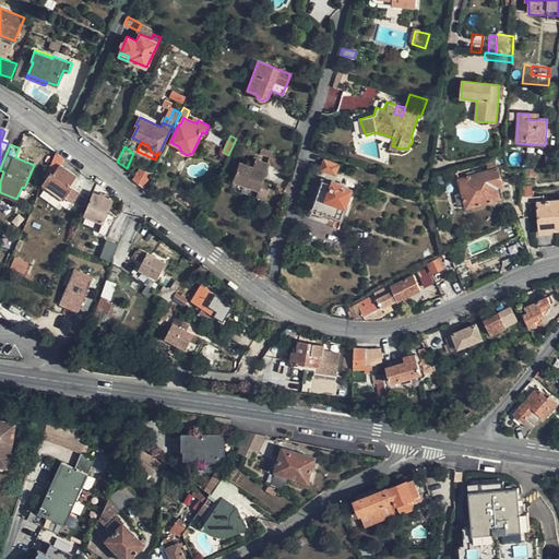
[(273,151),(263,146),(261,153),(271,156),(273,151)]
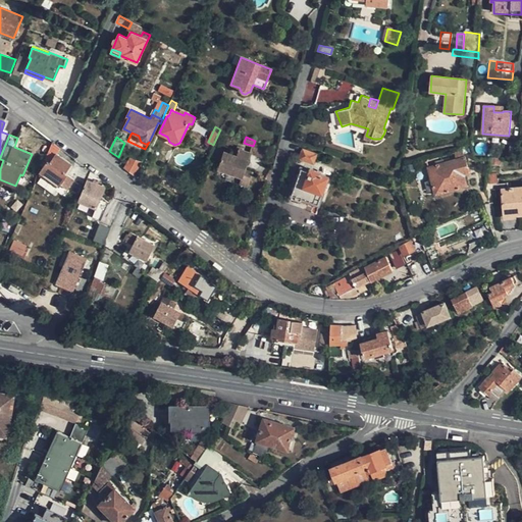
[(253,146),(250,154),(264,159),(269,146),(255,141),(253,146)]
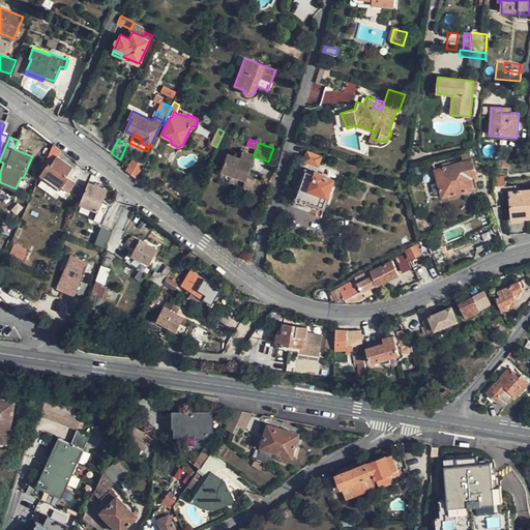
[(407,149),(392,144),(390,151),(405,156),(407,149)]
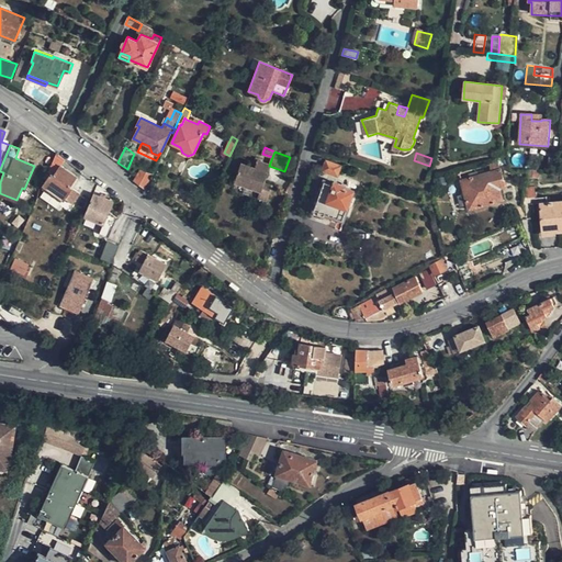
[(65,159),(56,154),(48,172),(51,173),(43,186),(64,200),(71,188),(70,187),(76,177),(60,166),(65,159)]
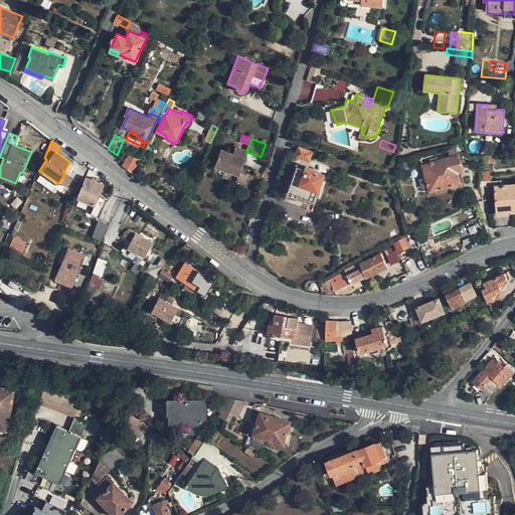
[(510,156),(511,142),(503,141),(502,155),(510,156)]
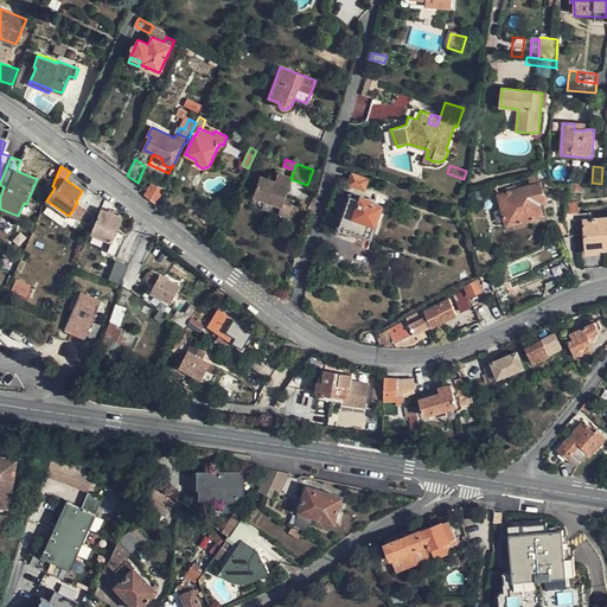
[(257,190),(285,199),(288,190),(289,189),(288,187),(291,179),(279,174),(275,184),(261,179),(257,190)]
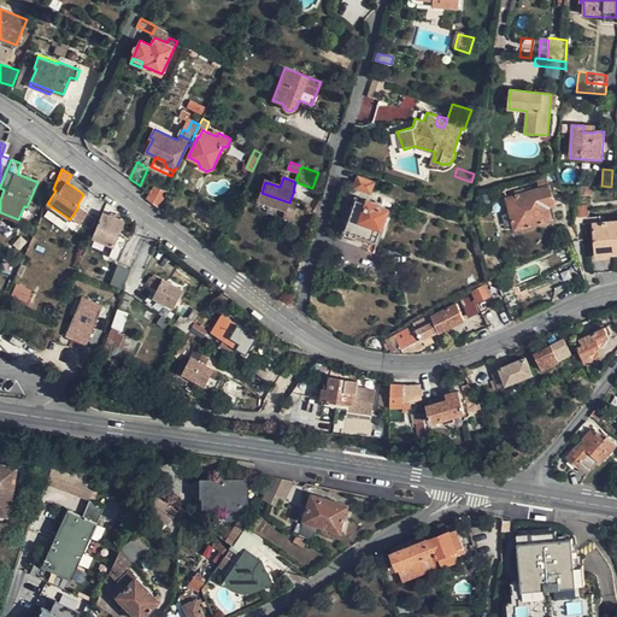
[(372,194),(375,184),(360,180),(357,189),(372,194)]
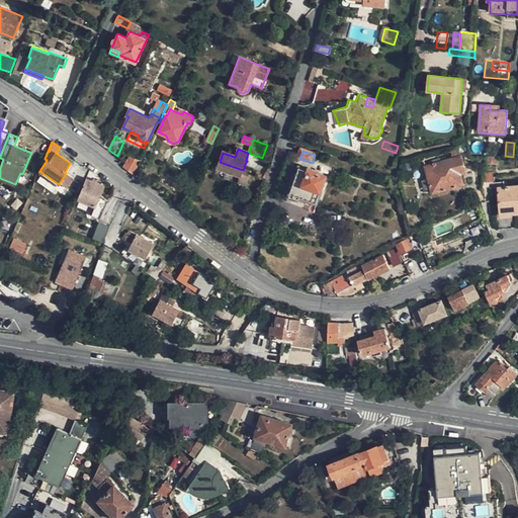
[(124,167),(134,175),(139,161),(128,157),(124,167)]
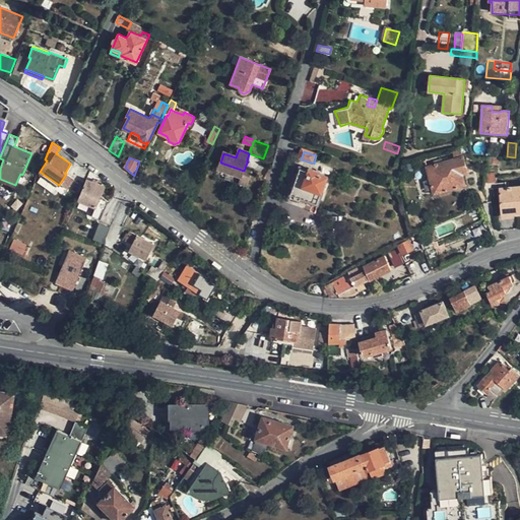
[(462,157),(461,158),(453,160),(442,164),(441,160),(426,165),(434,195),(465,186),(462,176),(461,171),(465,169),(462,157)]
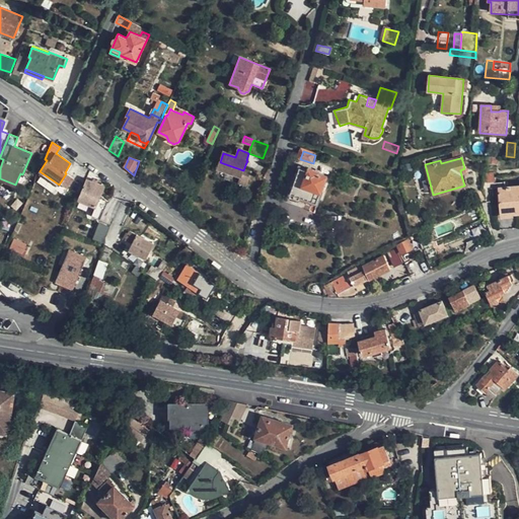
[(254,164),(246,162),(243,170),(243,173),(250,175),(254,164)]
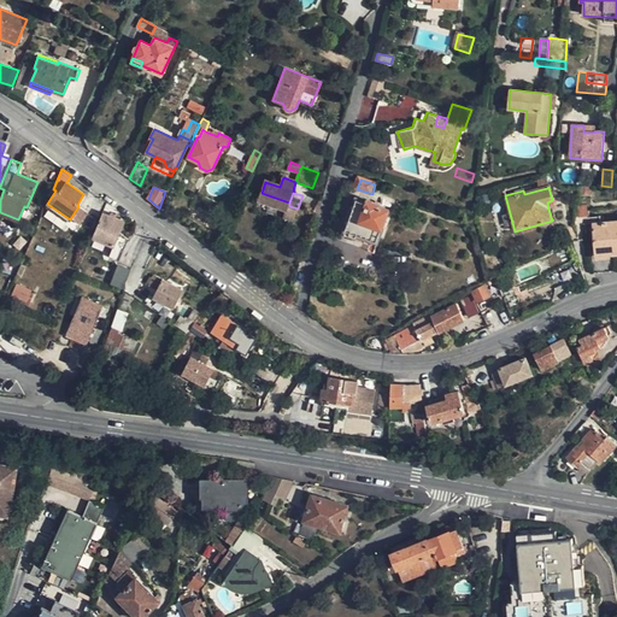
[(356,204),(353,211),(351,219),(344,238),(362,245),(359,250),(372,254),(388,211),(378,207),(380,206),(369,201),(368,204),(358,200),(358,204),(356,204)]
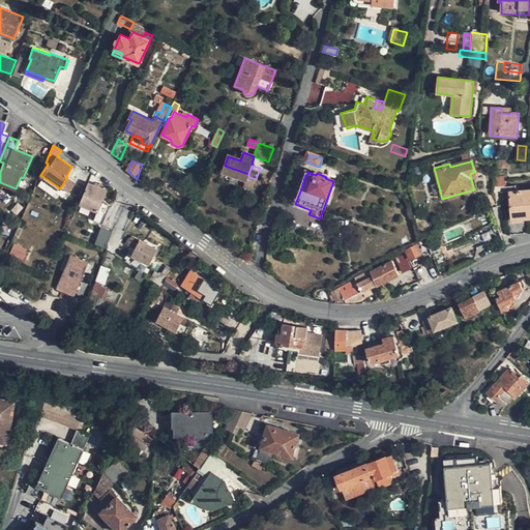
[(107,192),(87,183),(79,204),(97,213),(95,222),(102,225),(111,207),(111,206),(104,201),(107,192)]
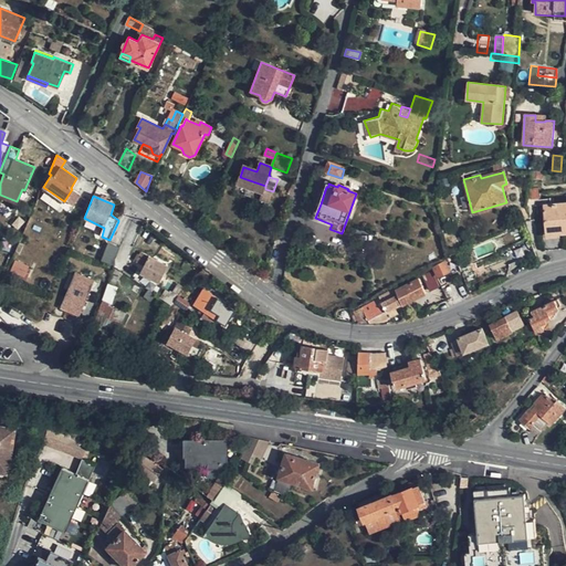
[(565,203),(545,207),(547,234),(559,232),(565,231),(565,203)]
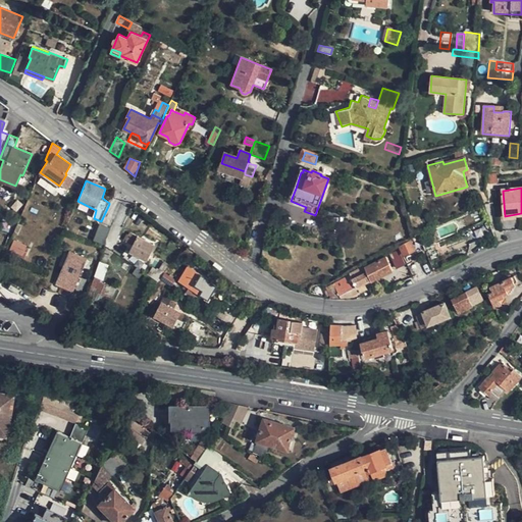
[(109,229),(99,224),(94,240),(104,244),(109,229)]
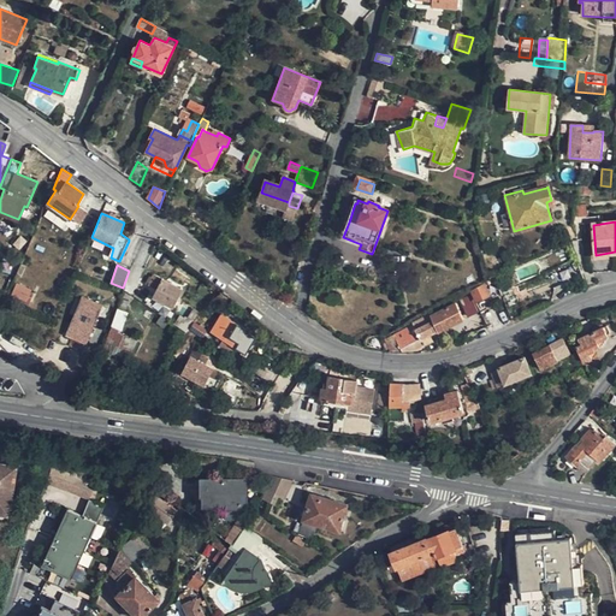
[(182,291),(153,276),(148,286),(155,290),(153,298),(172,308),(176,301),(182,291)]
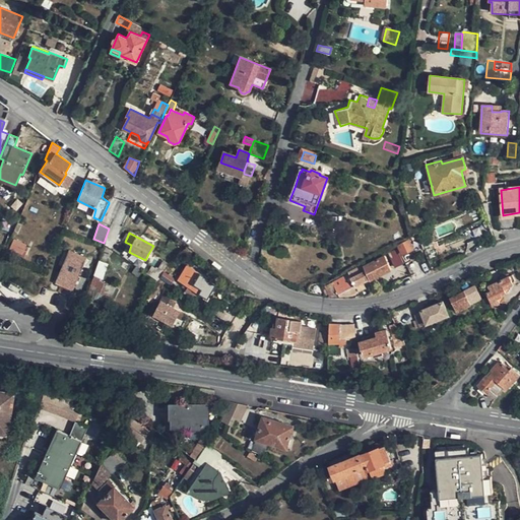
[(414,239),(398,247),(403,258),(419,250),(414,239)]
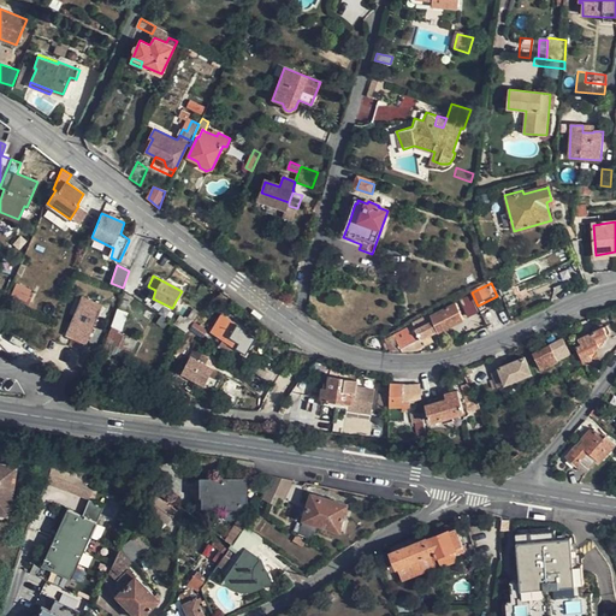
[(23,291),(15,286),(12,295),(24,300),(24,298),(21,296),(23,291)]
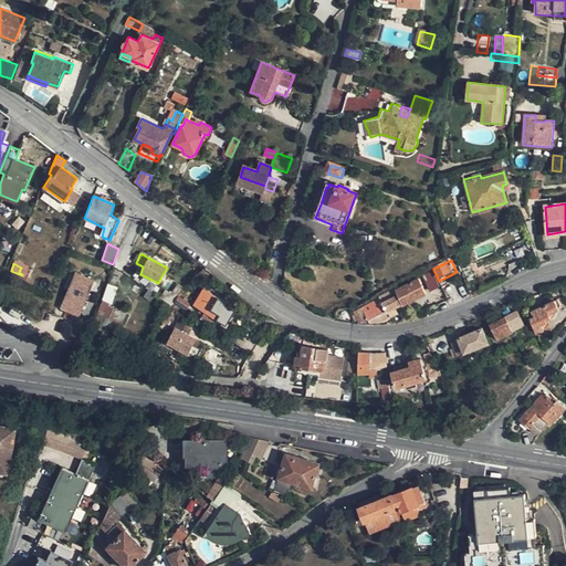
[(94,280),(75,272),(62,304),(81,312),(94,280)]
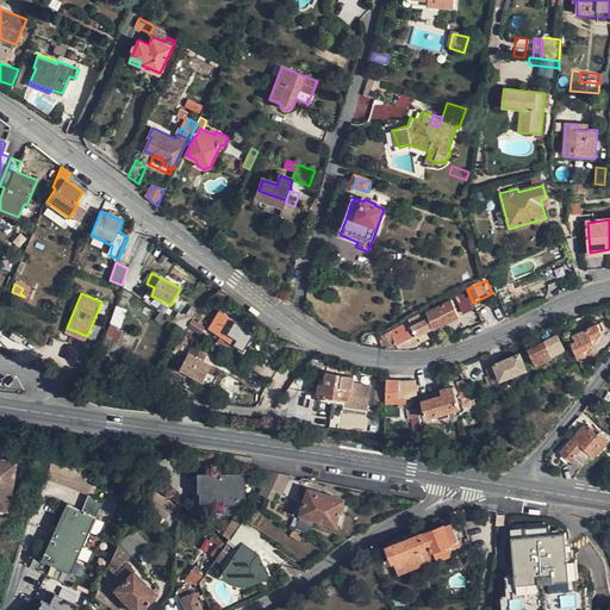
[(465,294),(455,299),(462,315),(473,310),(465,294)]
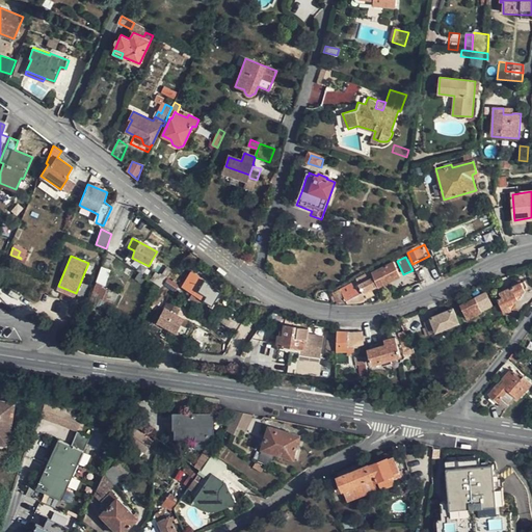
[(372,273),(379,287),(399,276),(393,262),(372,273)]
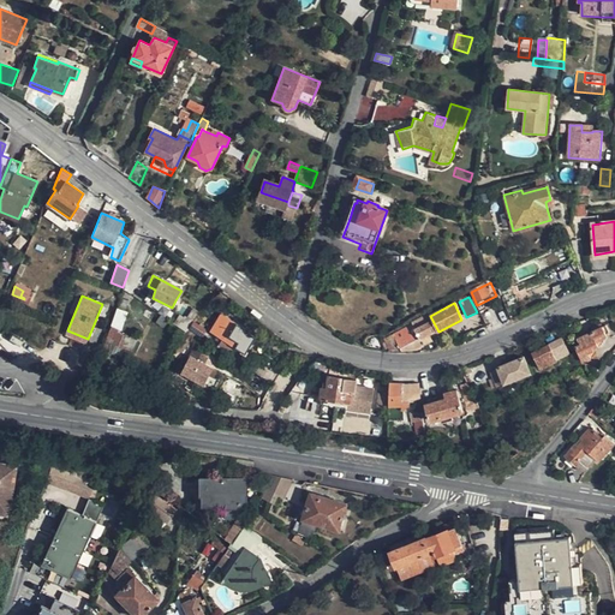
[(139,346),(149,323),(123,312),(114,332),(117,333),(112,344),(131,352),(135,345),(139,346)]
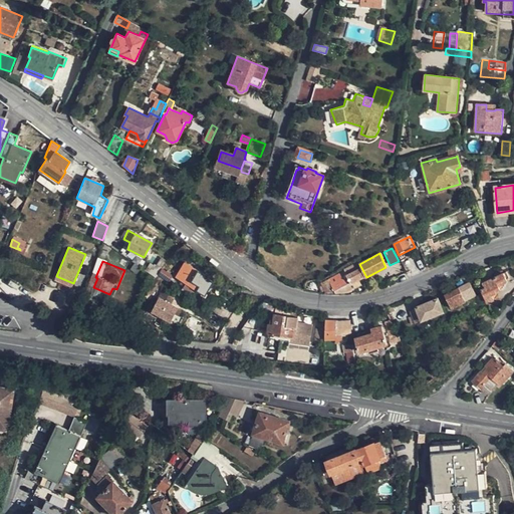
[(206,275),(185,263),(181,270),(187,274),(183,281),(186,283),(183,287),(191,292),(194,289),(205,295),(213,282),(205,277),(206,275)]
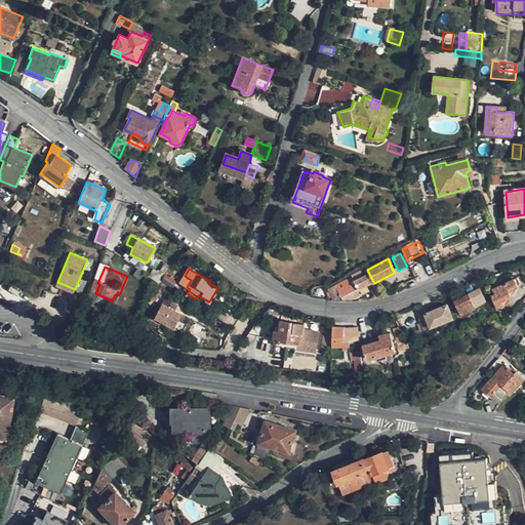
[(376,288),(374,283),(367,270),(366,270),(352,278),(361,295),(376,288)]
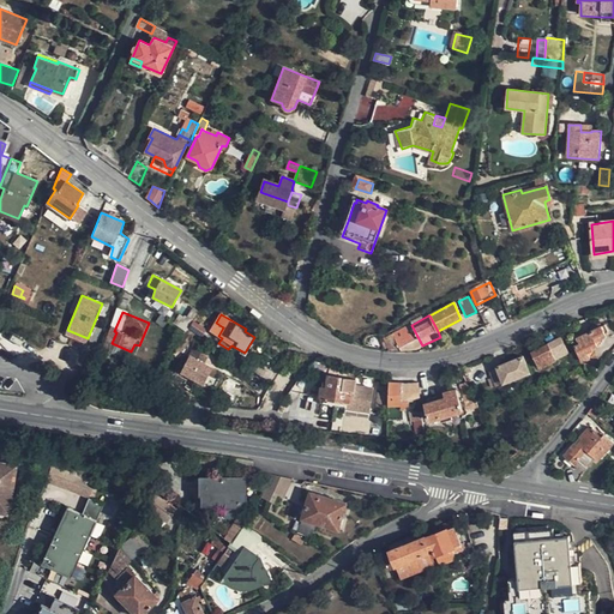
[(385,341),(390,350),(415,349),(422,345),(411,325),(393,335),(393,336),(385,341)]
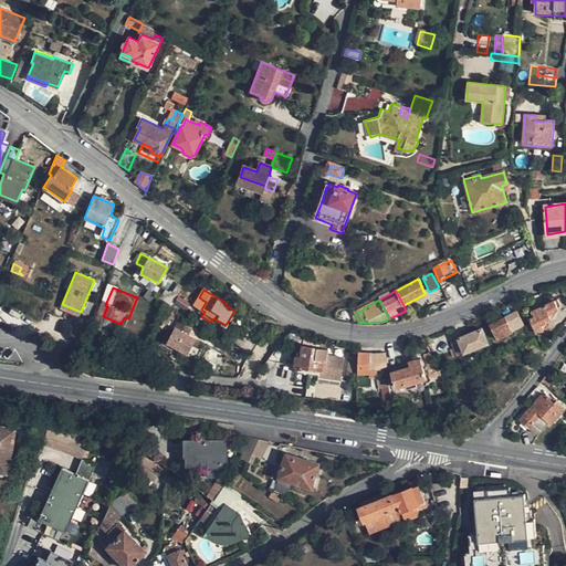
[(528,314),(537,333),(545,329),(548,325),(552,321),(556,314),(562,307),(558,301),(528,314)]
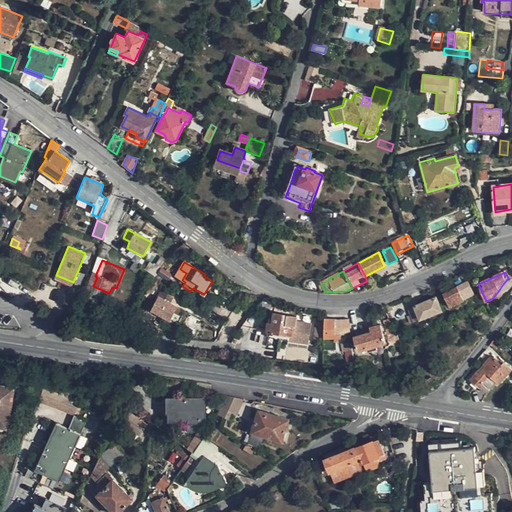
[(457,287),(464,300),(474,295),(468,282),(457,287)]
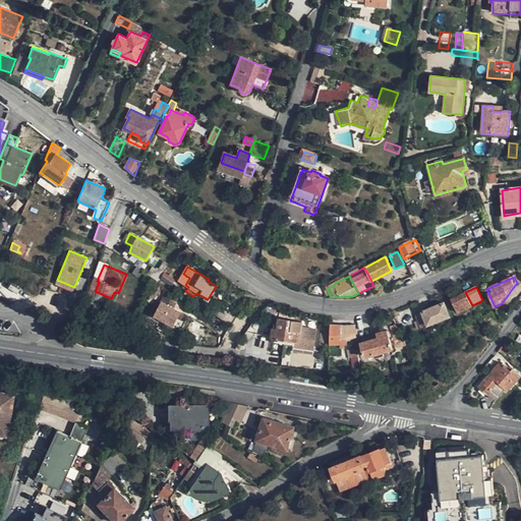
[(472,305),(465,292),(452,299),(459,313),(473,306),(472,305)]
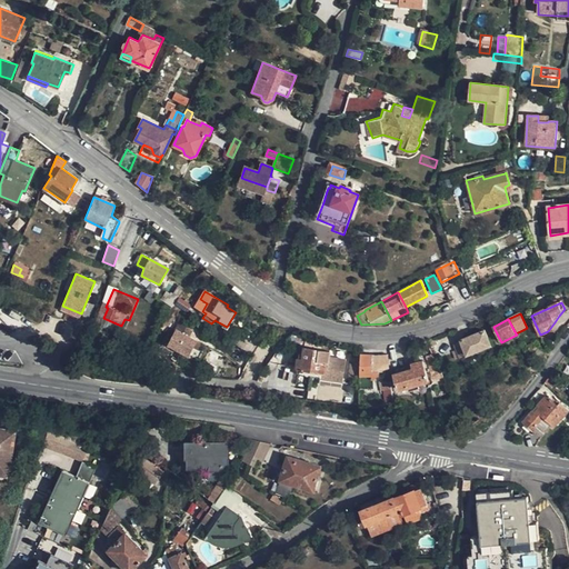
[(178,320),(168,343),(196,357),(203,342),(188,333),(192,327),(178,320)]
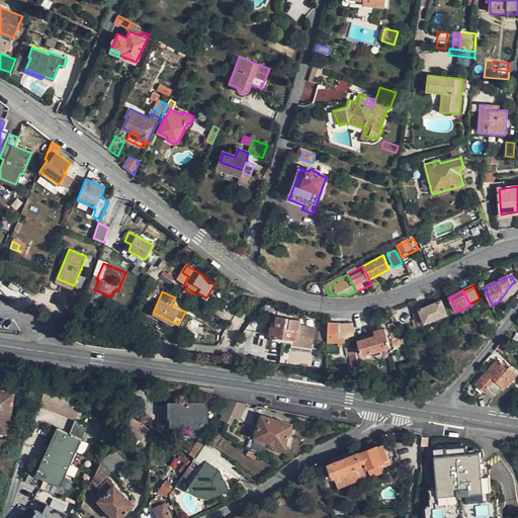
[(492,305),(495,312),(505,307),(502,297),(499,301),(492,305)]
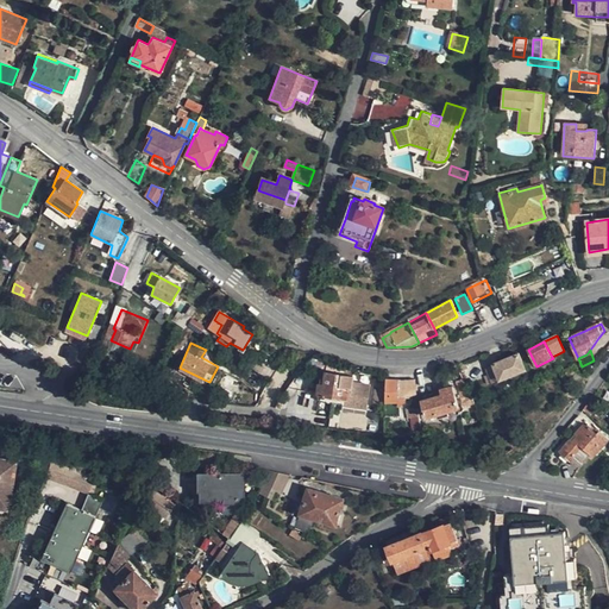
[(485,370),(488,375),(491,383),(525,370),(519,355),(494,364),(495,366),(485,370)]
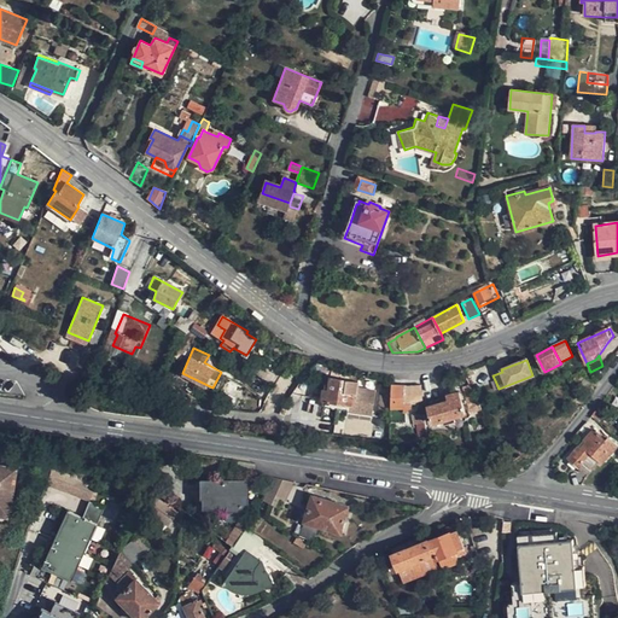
[(481,369),(466,377),(472,389),(473,392),(488,385),(481,369)]
